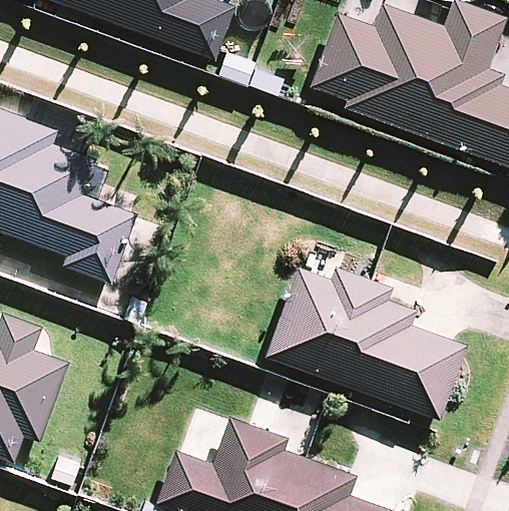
[(49,0),(215,60),(235,8),(213,0),(49,0)]
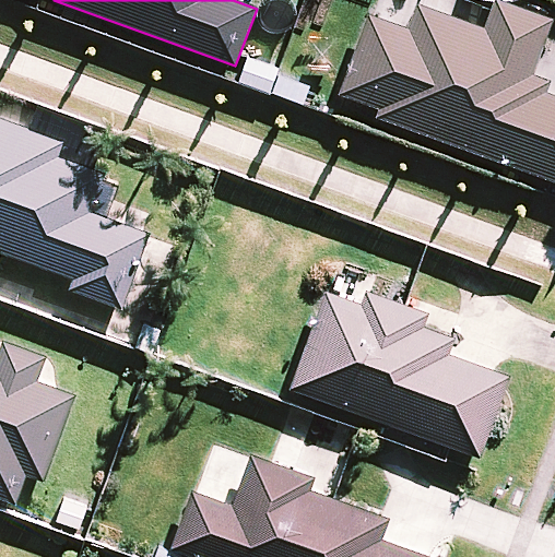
[(376,118),(554,182),(554,96),(546,94),(551,82),(533,75),(554,20),(499,0),(496,0),(485,30),(416,4),(408,30),(367,14),(338,96),(378,110),(376,118)]
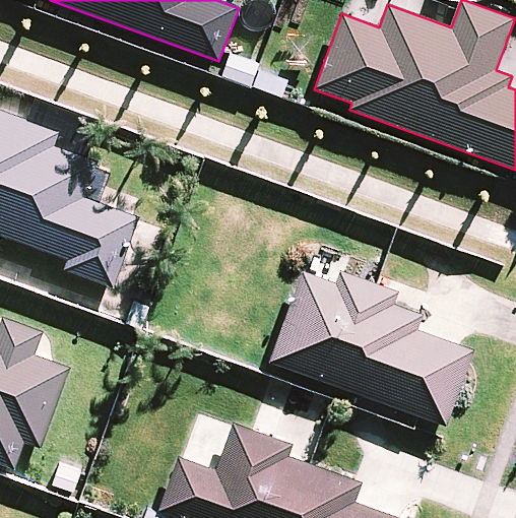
[(64,270),(115,288),(140,217),(85,198),(98,163),(54,147),(60,132),(0,110),(0,238),(1,236),(67,260),(64,270)]
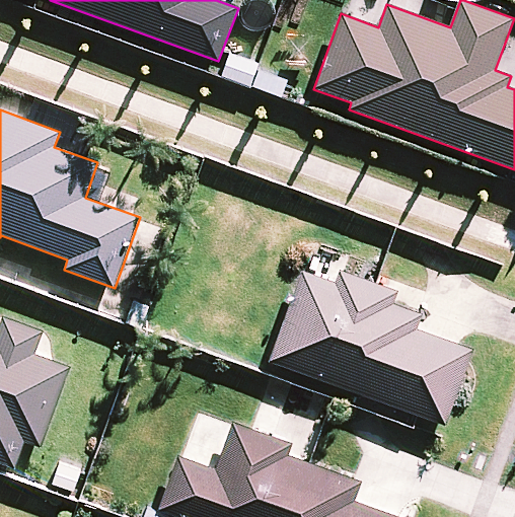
[(268,362),(445,426),(473,350),(417,329),(422,314),(391,304),(396,291),(376,284),(339,271),(335,283),(301,271),(268,362)]
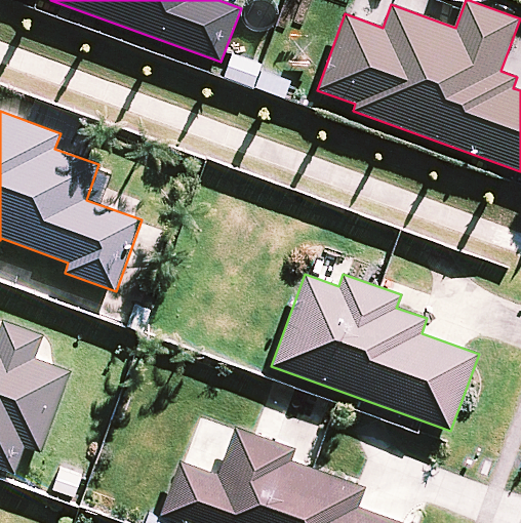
[(0,467),(15,473),(26,446),(41,452),(71,371),(35,358),(43,334),(3,320),(0,329),(0,467)]
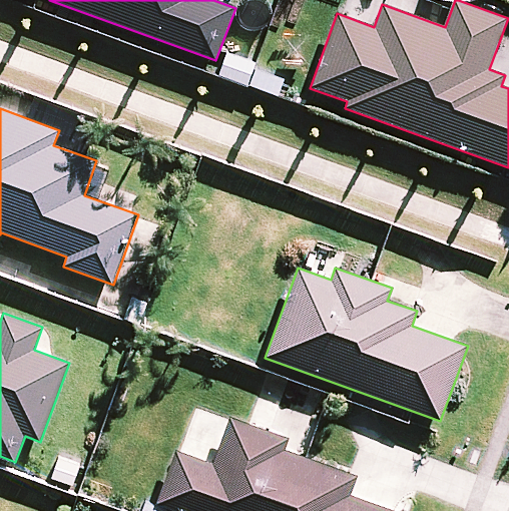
[(174,510),(393,510),(350,495),(357,477),(306,458),(285,451),(289,439),(229,417),(212,464),(175,450),(156,504),(174,510)]
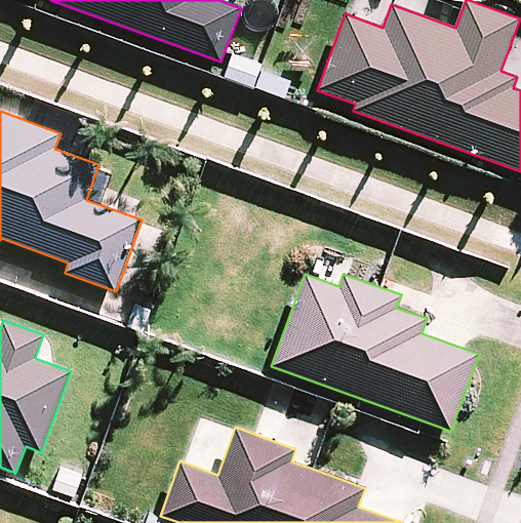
[(53,489),(76,496),(84,471),(63,464),(53,489)]
